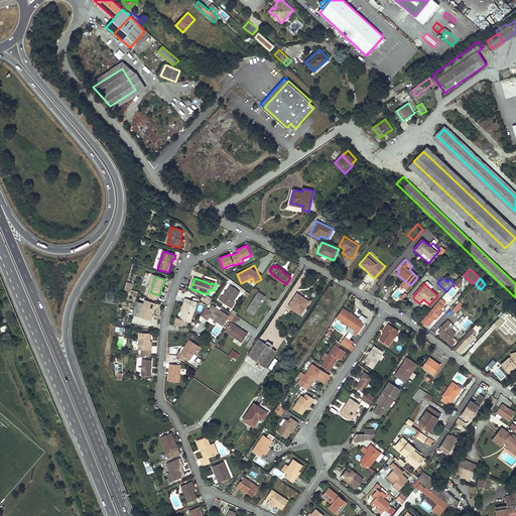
[(373,294),(379,286),(376,284),(370,292),(373,294)]
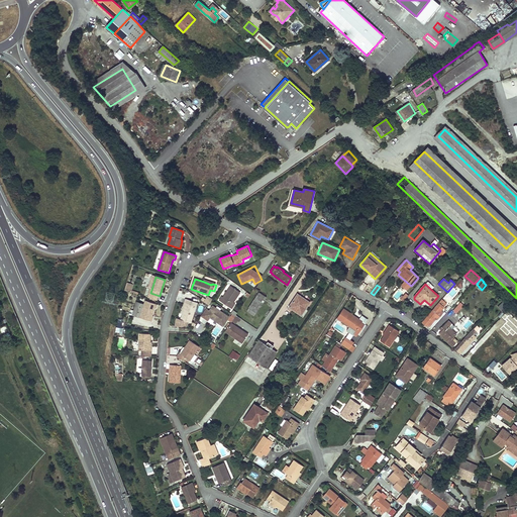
[(241,293),(231,287),(224,298),(222,297),(220,301),(232,309),(236,305),(234,303),(241,293)]
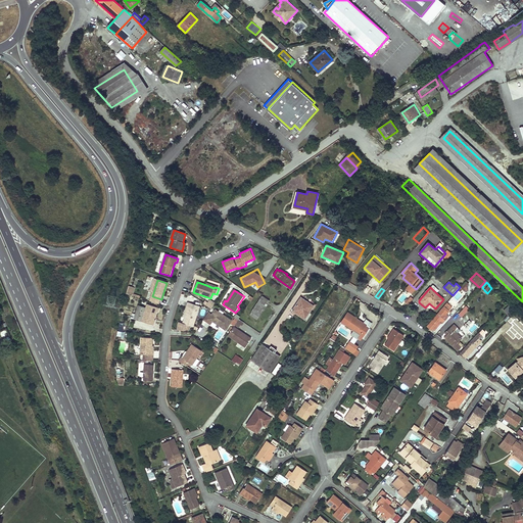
[(253,315),(257,318),(270,300),(263,295),(251,312),(250,315),(252,316),(253,315)]
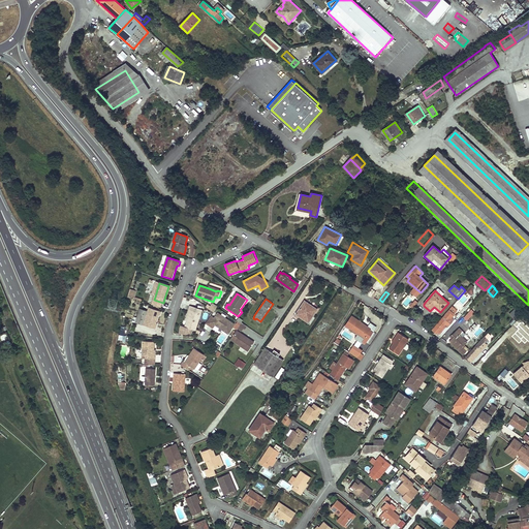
[(214,312),(217,306),(211,302),(207,308),(214,312)]
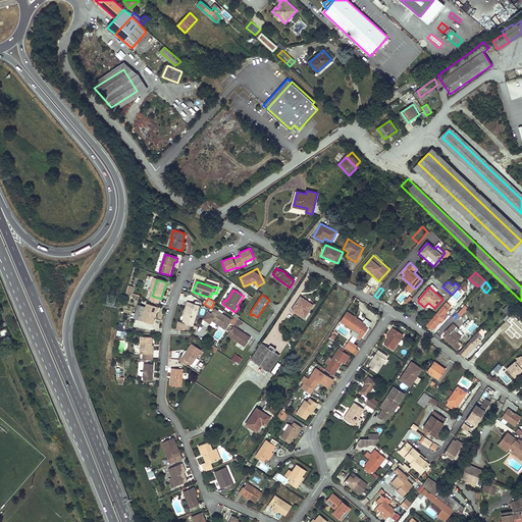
[(293,310),(296,312),(304,318),(313,306),(306,301),(306,302),(300,299),(292,310),(293,310)]
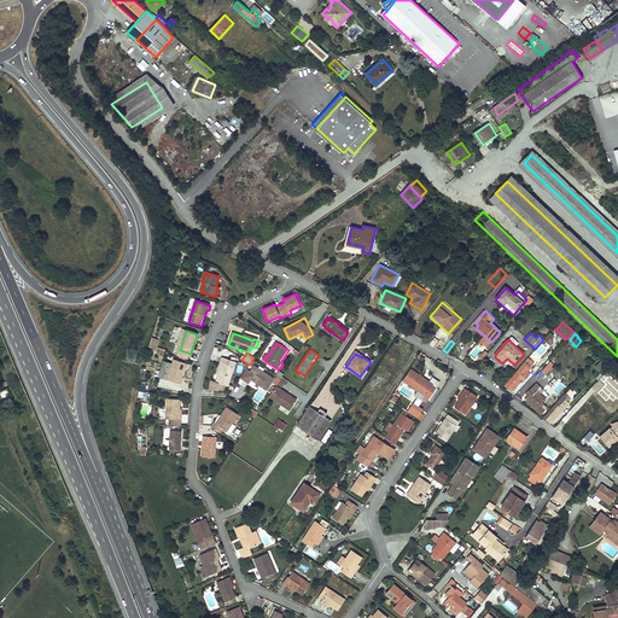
[(222,365),(219,375),(216,383),(228,386),(234,368),(235,363),(222,359),(220,365),(222,365)]
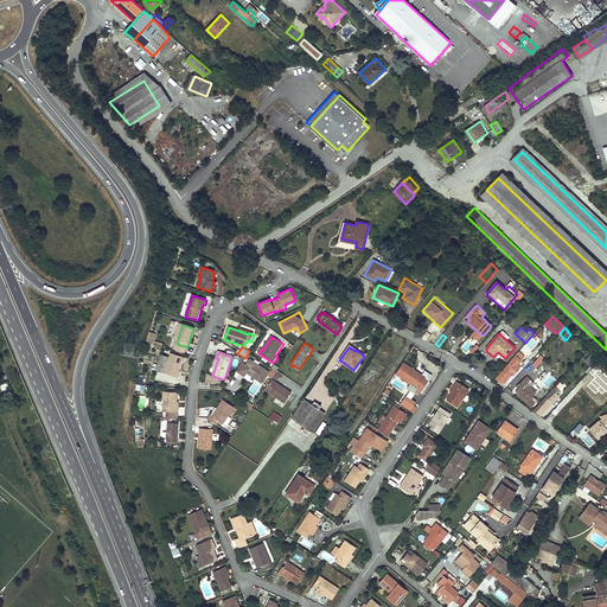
[(165,374),(178,378),(179,371),(183,363),(184,363),(186,359),(171,355),(165,374)]
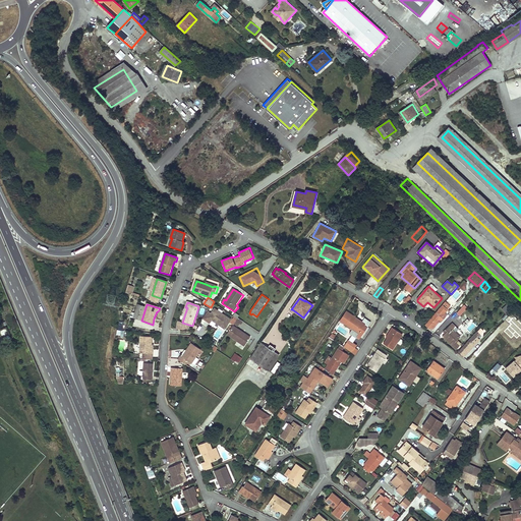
[(442,305),(435,314),(442,321),(446,315),(444,313),(447,309),(442,305)]
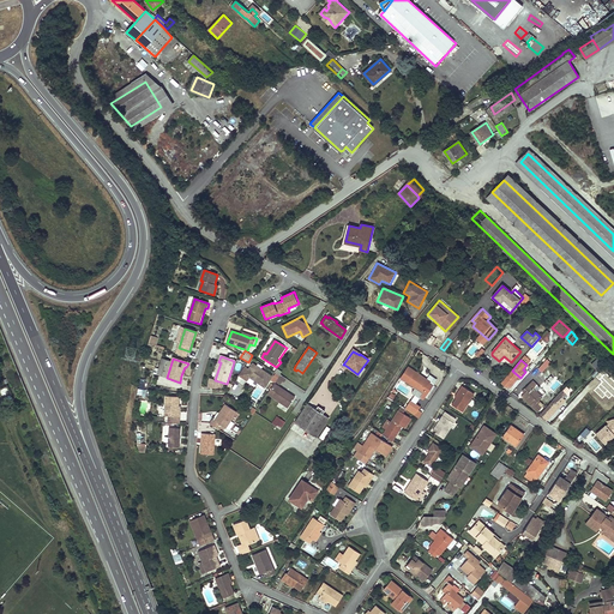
[(552,363),(548,360),(539,368),(542,372),(552,363)]
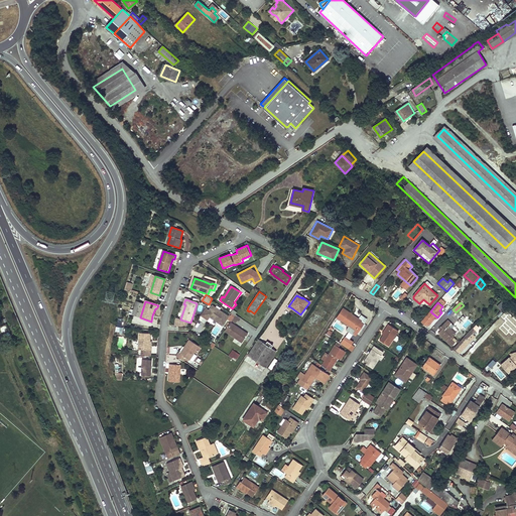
[(224,327),(230,316),(213,305),(207,314),(224,327)]
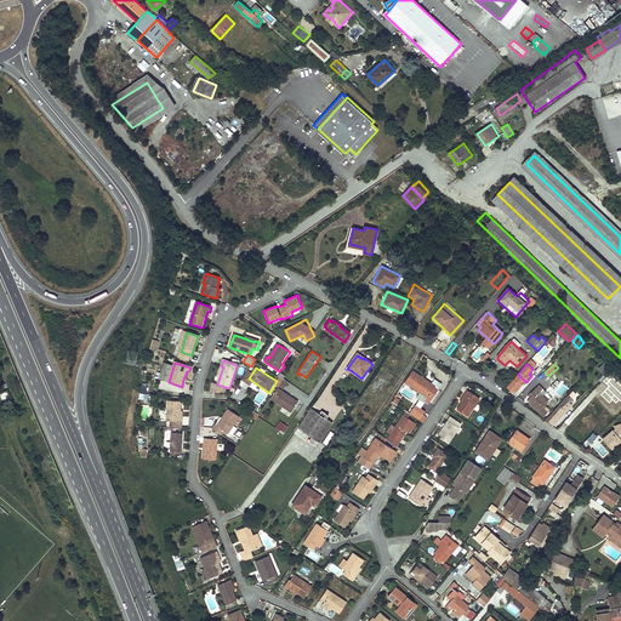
[(412,386),(428,397),(425,400),(429,404),(439,389),(436,387),(436,386),(432,382),(431,385),(426,380),(420,375),(412,386)]
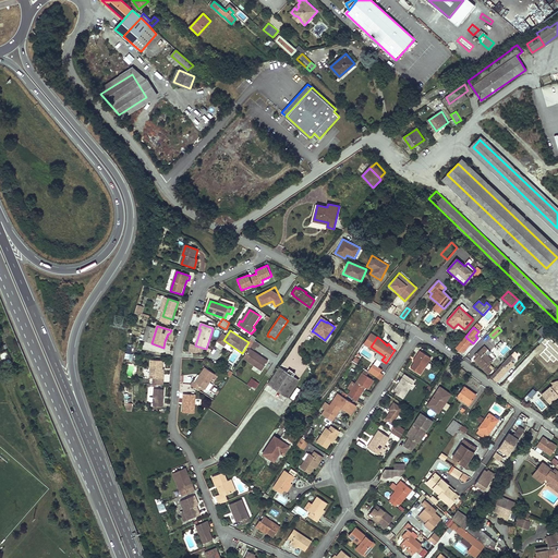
[(465,337),(457,348),(462,352),(464,352),(473,343),(465,337)]
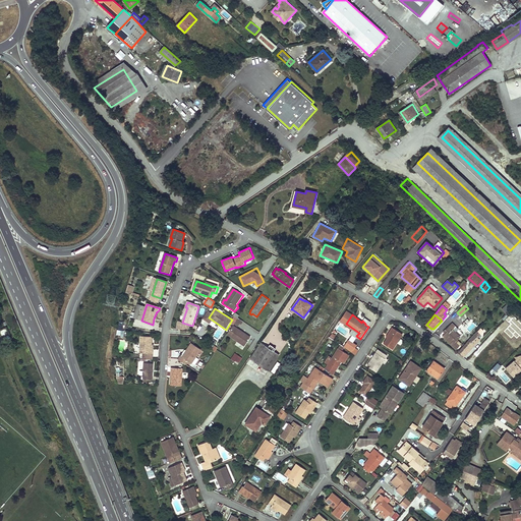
[(458,329),(452,323),(444,332),(445,333),(443,336),(456,349),(460,346),(457,343),(456,342),(458,340),(460,338),(455,333),(458,329)]
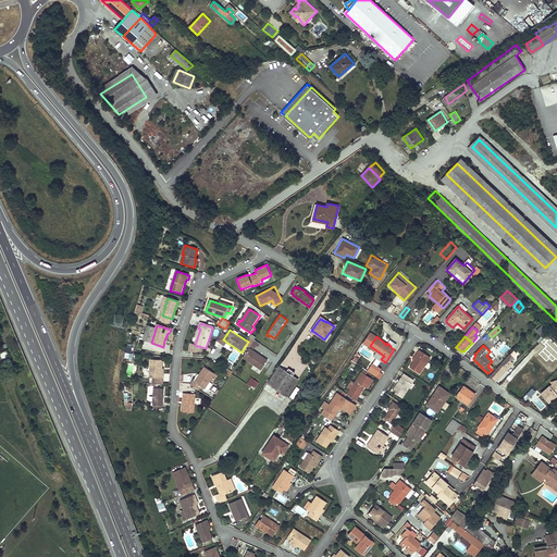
[(248,348),(243,358),(261,370),(268,361),(248,348)]
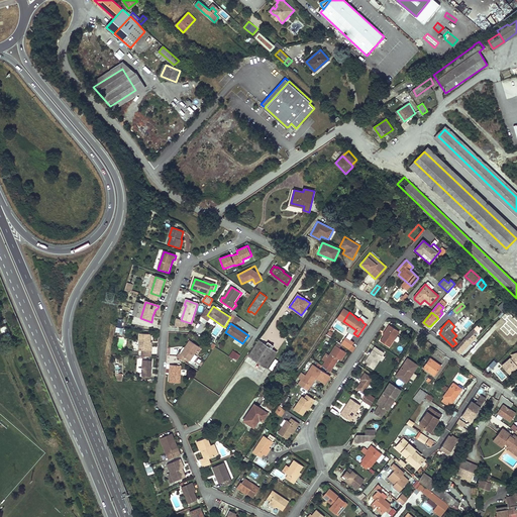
[(400,329),(392,324),(388,329),(386,328),(382,334),(383,335),(379,341),(388,347),(400,329)]
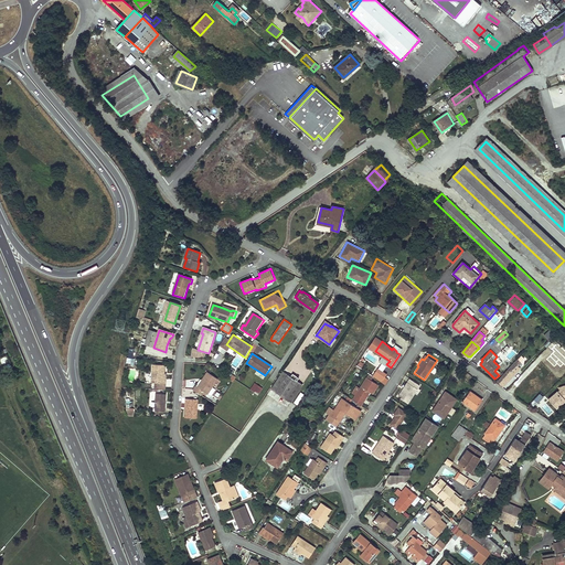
[(498,381),(502,385),(503,386),(520,369),(518,366),(521,363),(518,360),(508,370),(498,381)]
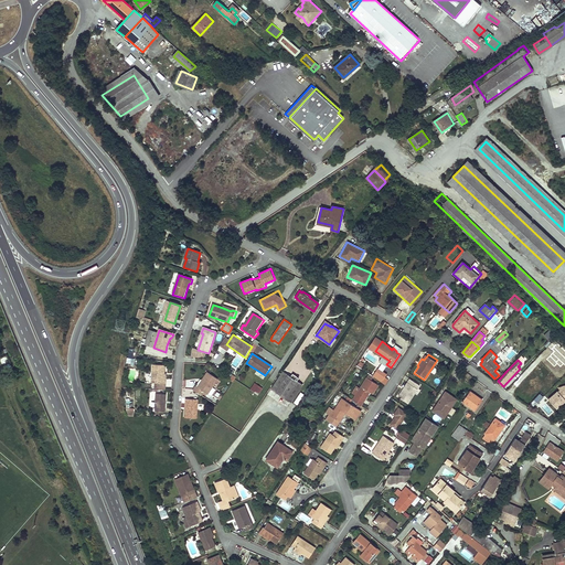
[(164,380),(164,373),(164,365),(152,365),(152,384),(156,384),(155,390),(166,390),(166,385),(166,380),(164,380)]
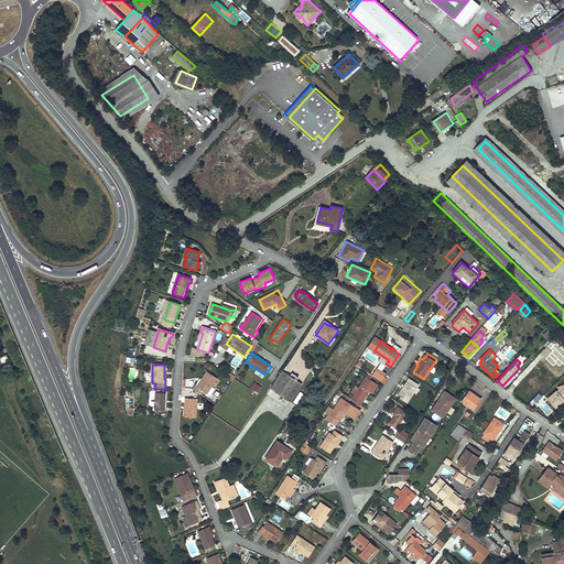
[(195,386),(193,389),(202,396),(205,392),(208,394),(219,379),(208,371),(197,387),(195,386)]
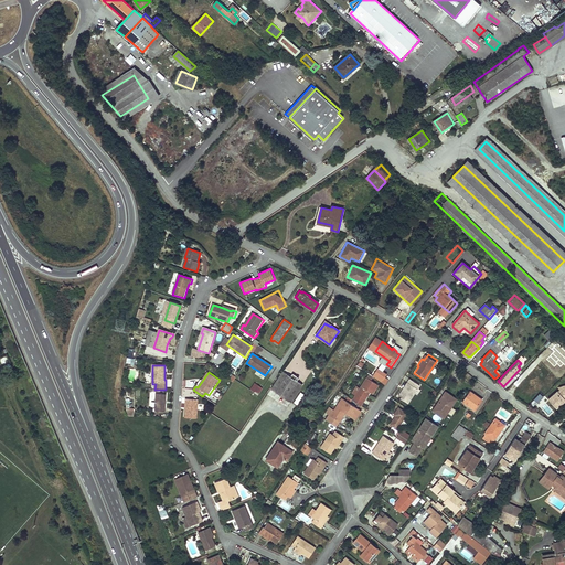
[(283,372),(272,388),(290,402),(302,385),(283,372)]
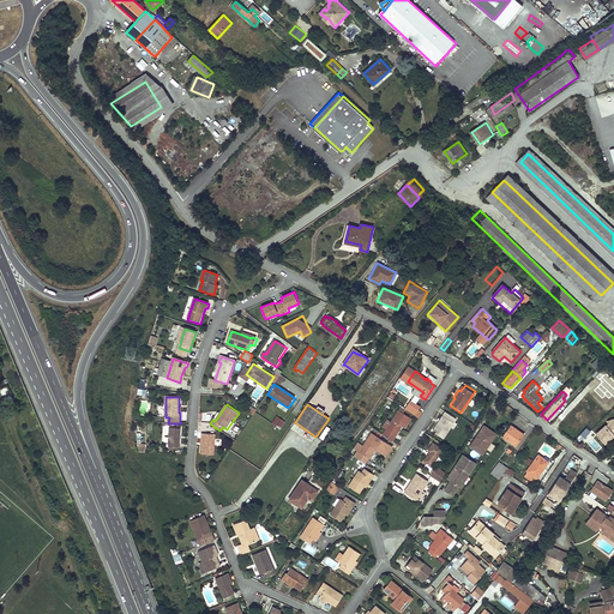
[(606,411),(599,404),(594,410),(595,411),(593,414),(595,416),(594,419),(596,422),(606,411)]
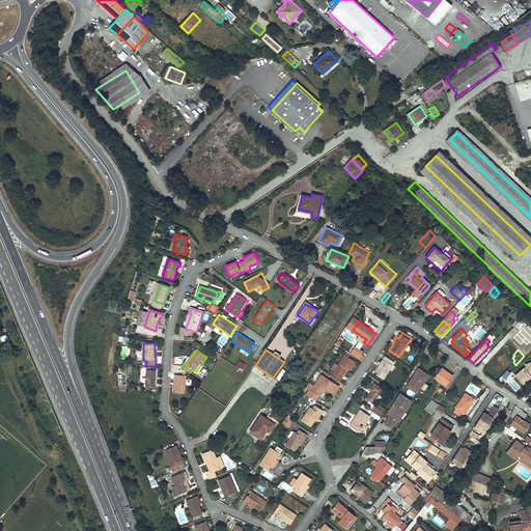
[(362,362),(365,357),(358,353),(355,357),(362,362)]
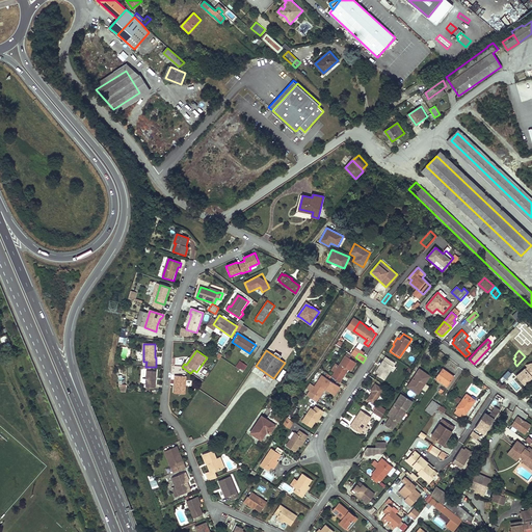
[(344,355),(329,377),(338,382),(343,375),(342,375),(346,369),(347,370),(350,371),(355,364),(344,355)]
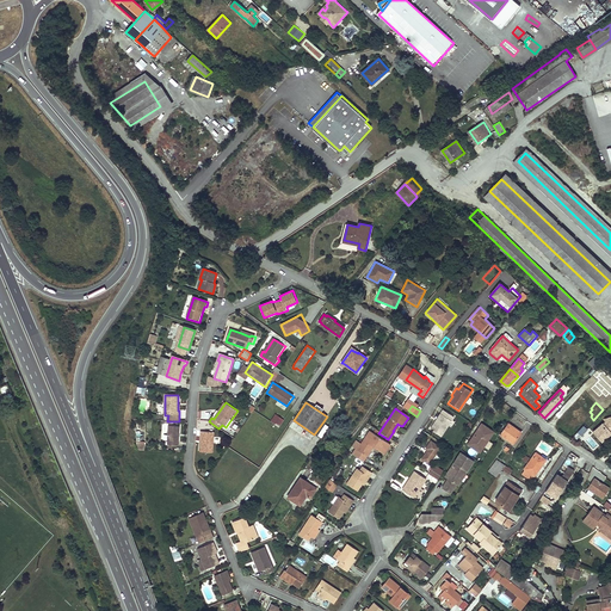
[(442,417),(445,412),(443,409),(439,414),(434,421),(436,423),(440,415),(442,417)]
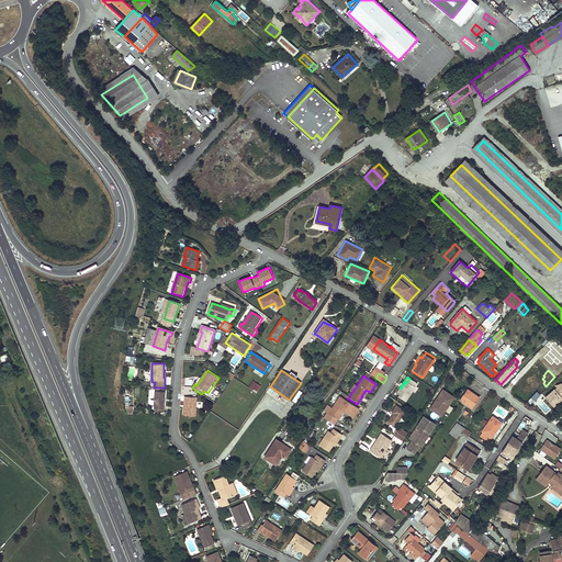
[(416,383),(409,379),(406,383),(405,382),(401,389),(400,388),(394,395),(404,402),(414,388),(416,383)]
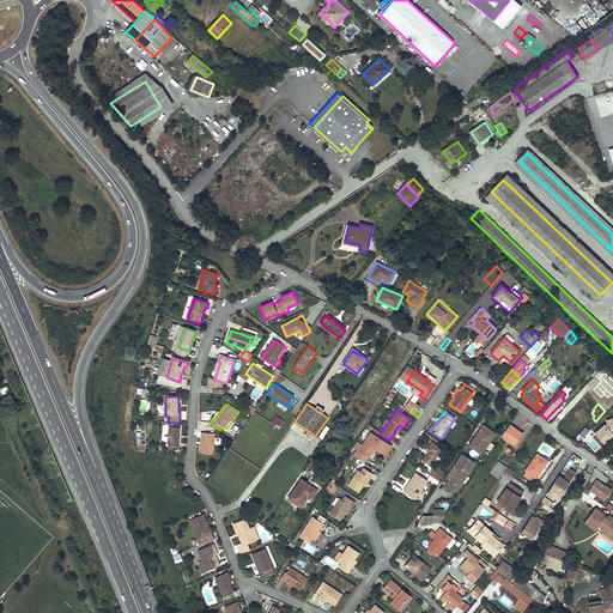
[(272,423),(280,428),(285,420),(277,416),(272,423)]
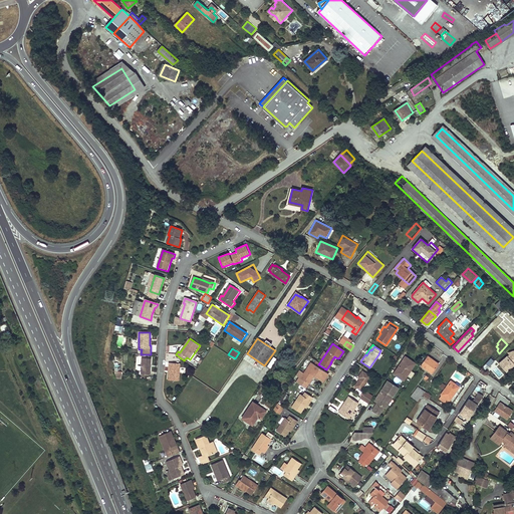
[(513,352),(507,355),(498,361),(505,370),(512,365),(513,364),(513,352)]
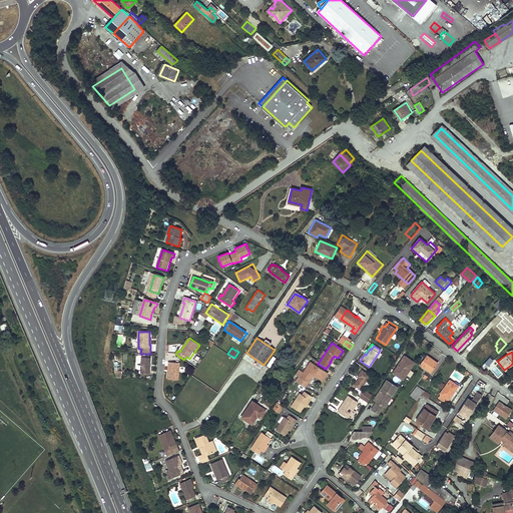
[(427,355),(420,364),(431,372),(438,363),(427,355)]
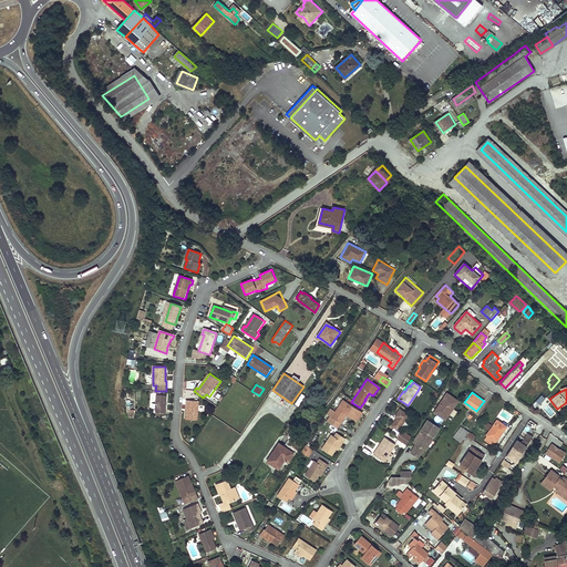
[(459,401),(447,394),(434,412),(446,420),(459,401)]
